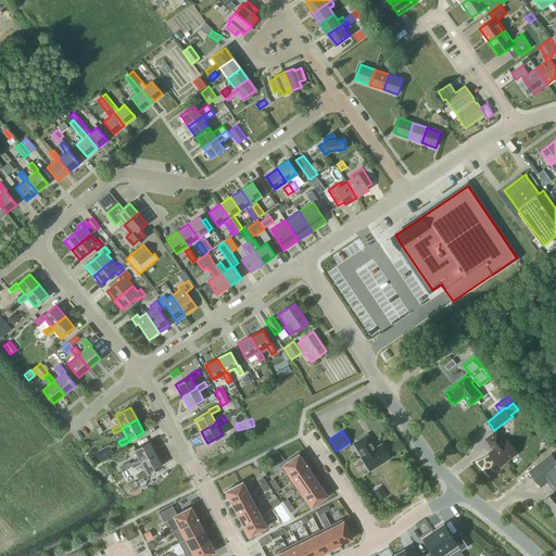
[(494,462),(496,463),(500,466),(517,452),(507,440),(505,441),(497,431),(487,439),(495,449),(490,454),(492,457),(493,459),(494,462)]
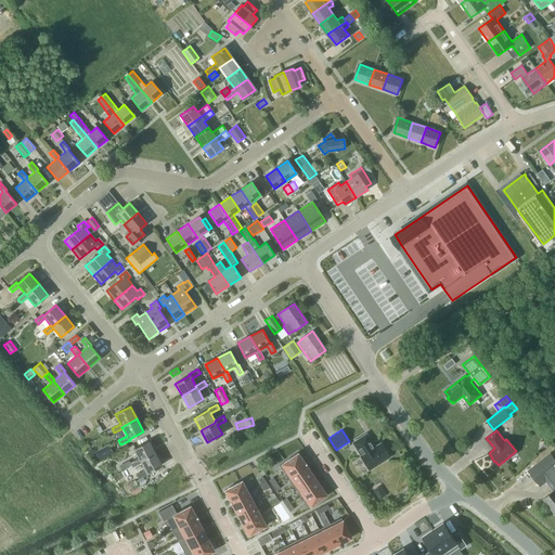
[(374,448),(366,434),(352,442),(361,455),(360,456),(369,469),(389,456),(381,443),(374,448)]
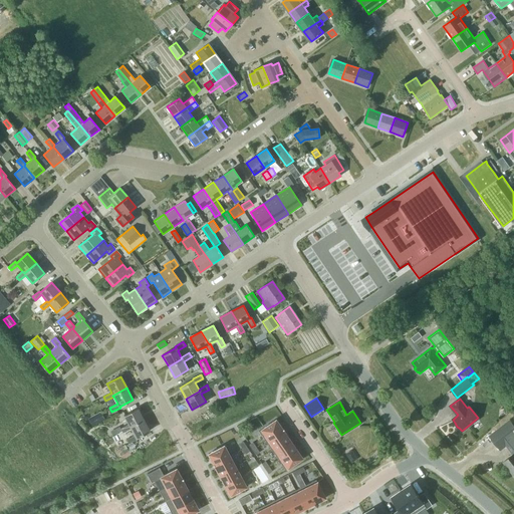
[(130,427),(144,420),(138,409),(124,416),(129,424),(120,428),(121,431),(122,432),(131,429),(130,427)]
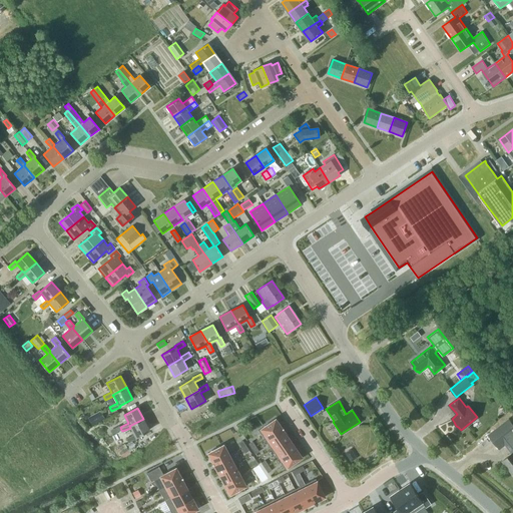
[(104,419),(100,411),(88,417),(92,426),(104,419)]
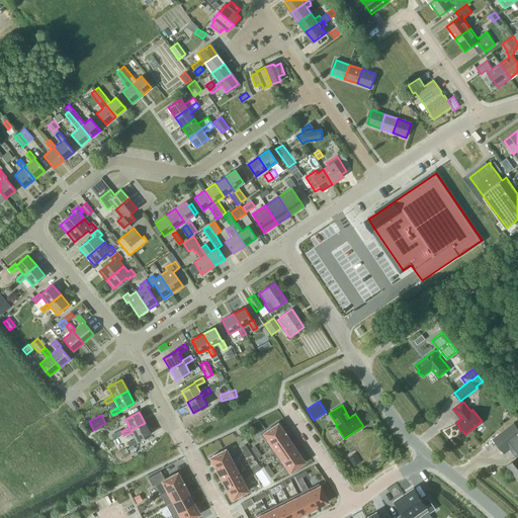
[(137,441),(151,434),(145,423),(131,430),(132,432),(136,438),(127,442),(130,447),(138,442),(137,441)]
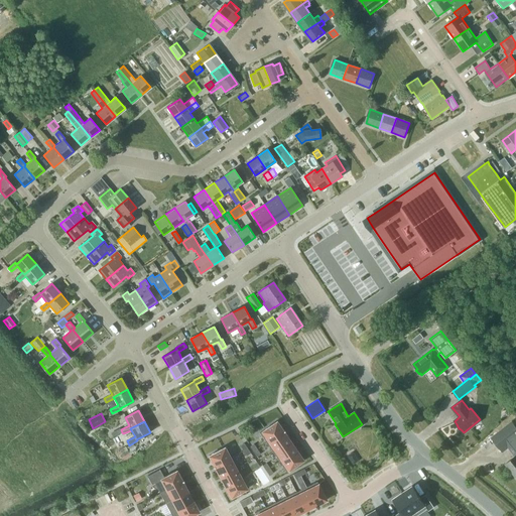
[(260,432),(266,442),(284,430),(284,429),(283,430),(276,421),(260,432)]
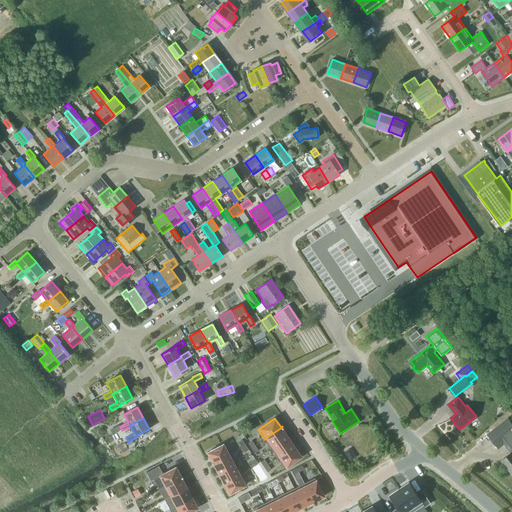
[(511,423),(508,418),(488,434),(498,448),(504,443),(511,452),(502,460),(511,472),(511,423)]
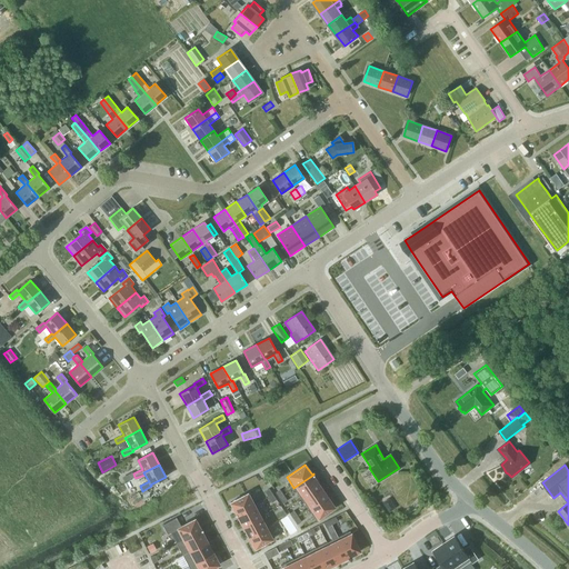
[(315,475),(313,475),(293,488),(301,499),(319,486),(312,476),(315,475)]
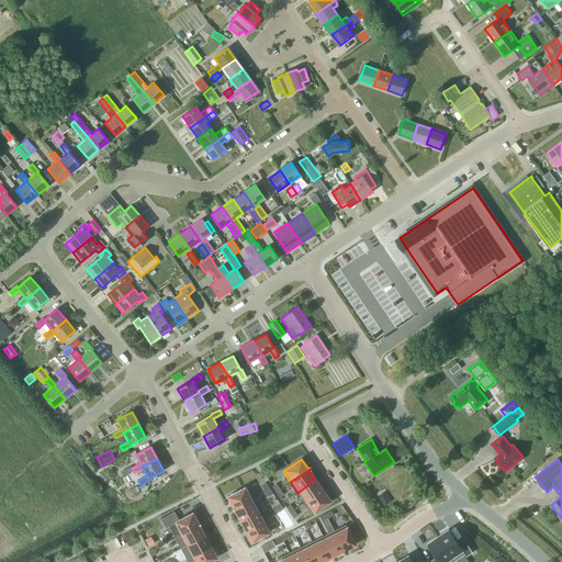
[(323,491),(315,480),(298,493),(304,503),(323,491)]
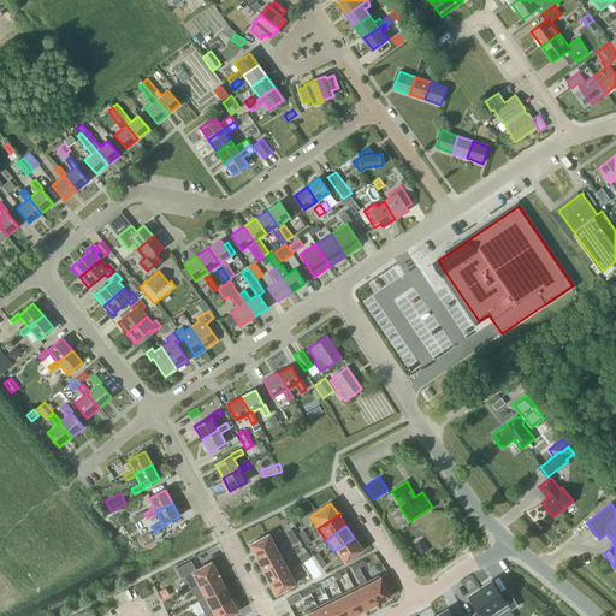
[(254,557),(277,545),(271,533),(249,544),(255,556),(254,557)]
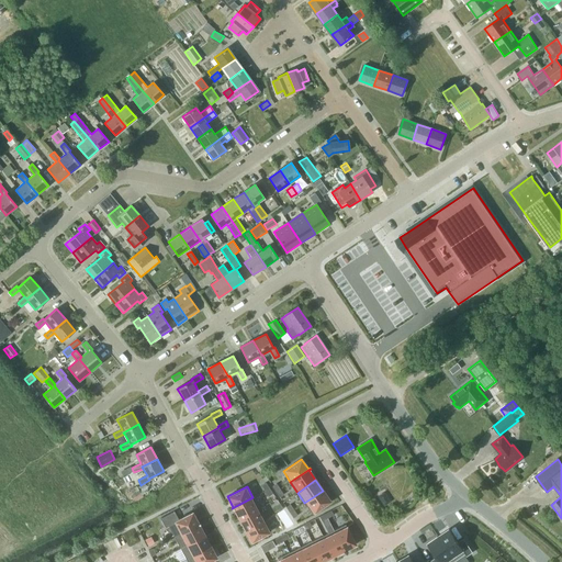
[(323,491),(304,503),(312,514),(330,501),(323,491)]
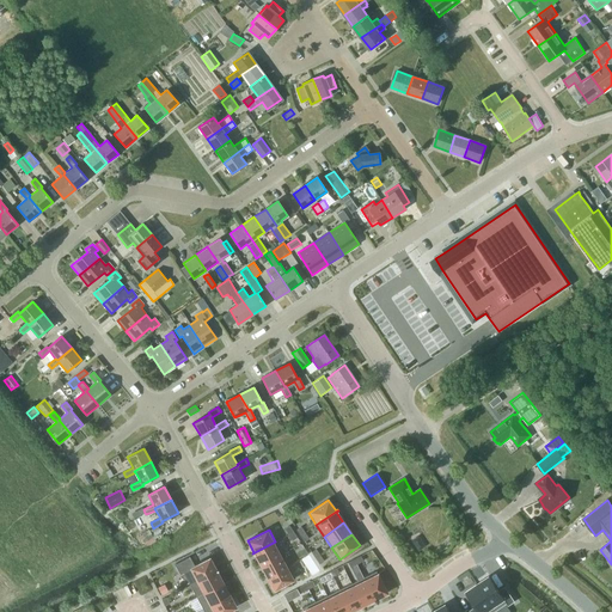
[(261,565),(282,554),(275,542),(252,554),(254,555),(255,554),(261,565)]
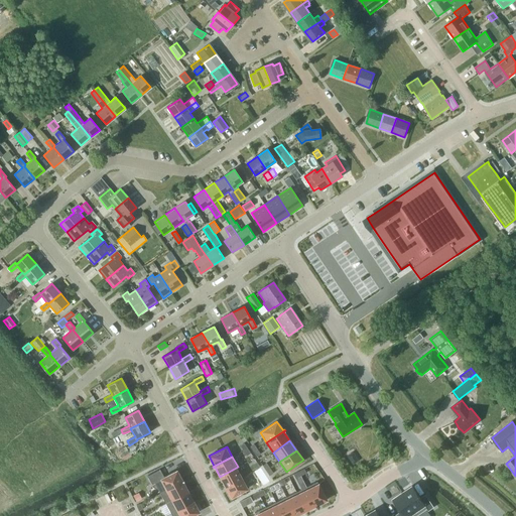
[(220,477),(225,487),(243,477),(238,467),(220,477)]
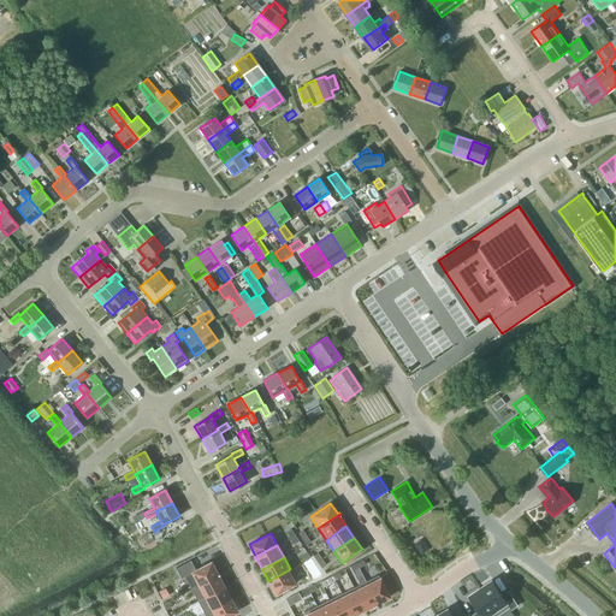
[(184,576),(191,588),(219,574),(219,573),(217,574),(211,562),(184,576)]
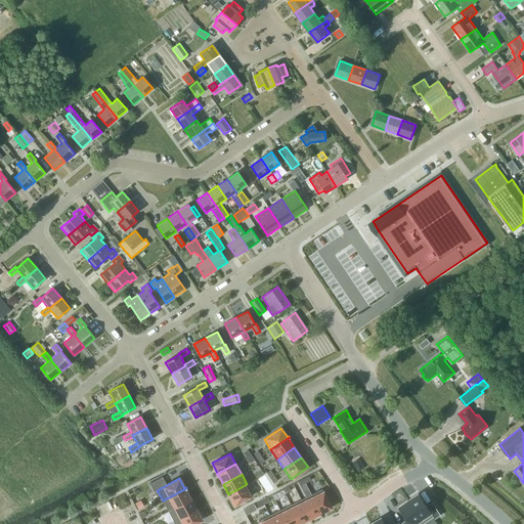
[(253,495),(247,484),(228,494),(234,505),(253,495)]
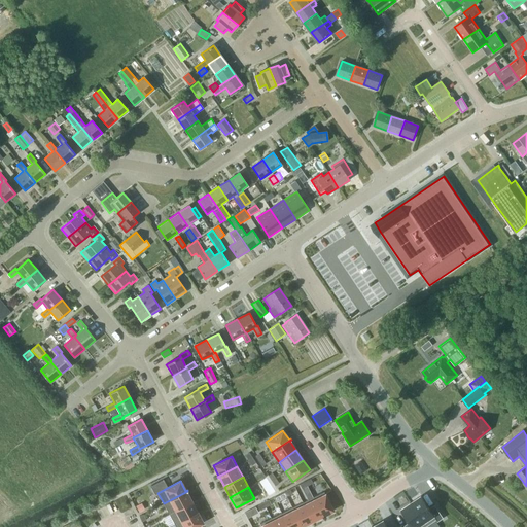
[(187,491),(164,503),(169,514),(191,501),(186,492),(187,491)]
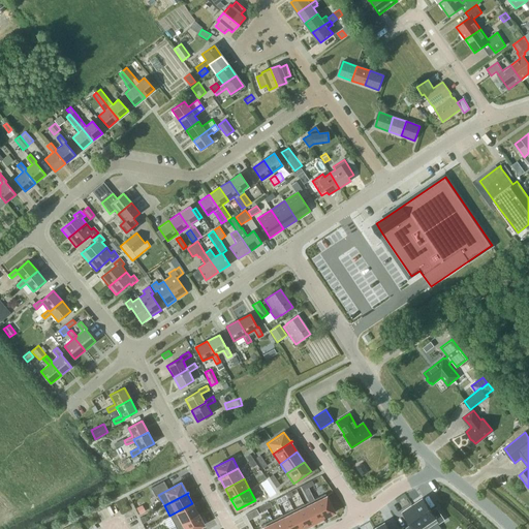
[(325,494),(314,499),(323,518),(335,512),(325,494)]
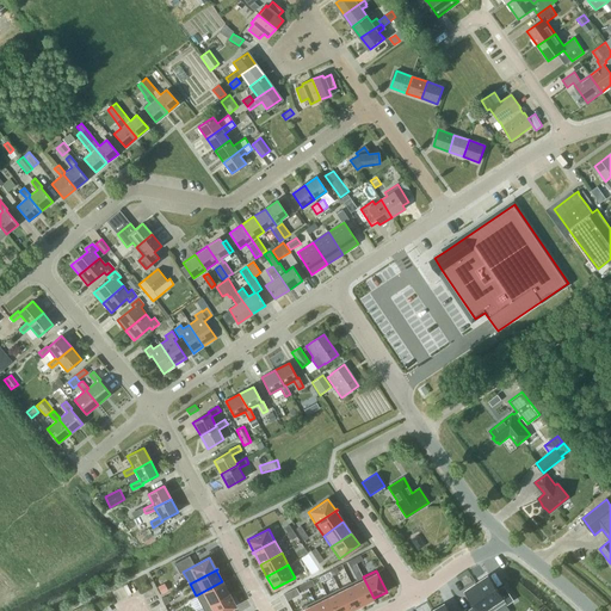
[(488,574),(476,582),(493,606),(504,599),(506,603),(513,598),(505,586),(499,590),(488,574)]
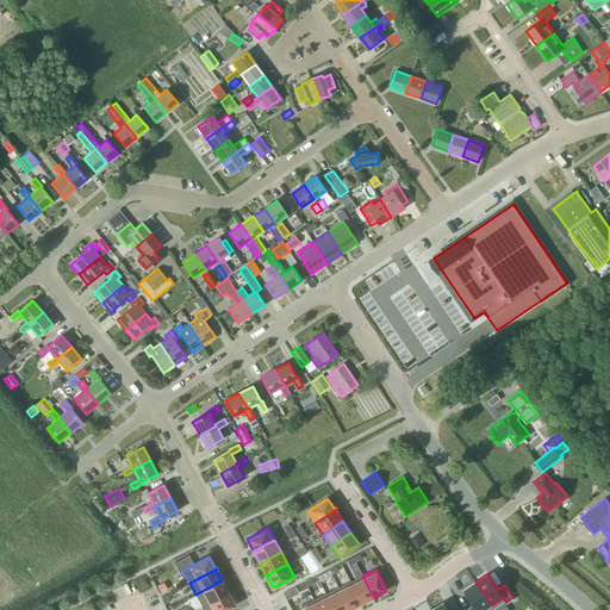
[(362,576),(350,582),(361,603),(373,597),(362,576)]
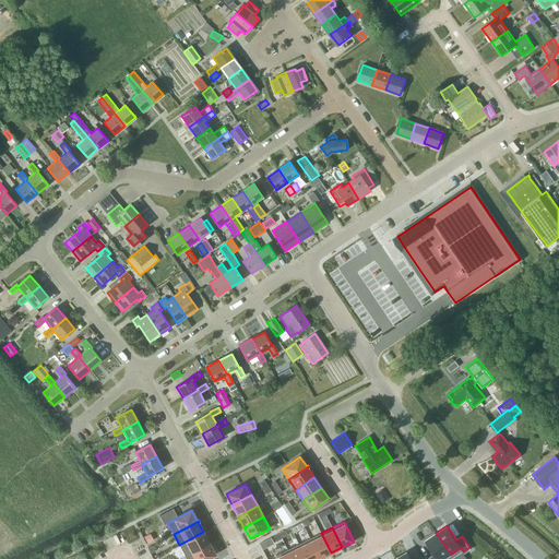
[(210,543),(203,532),(179,545),(185,556),(210,543)]
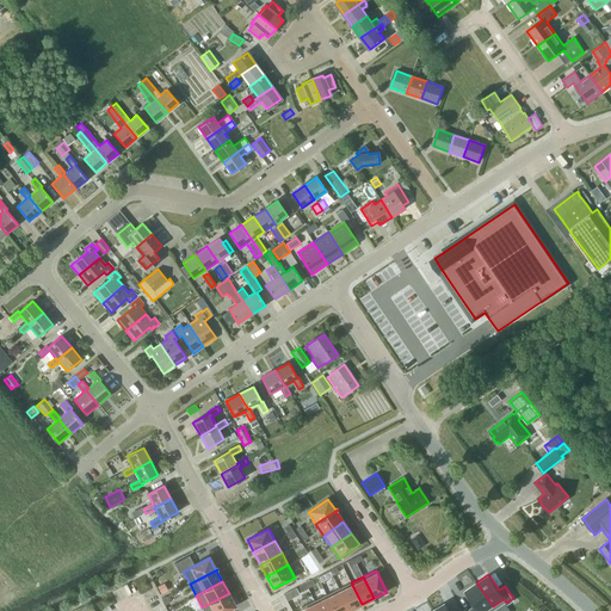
[(351,582),(339,588),(350,610),(362,604),(351,582)]
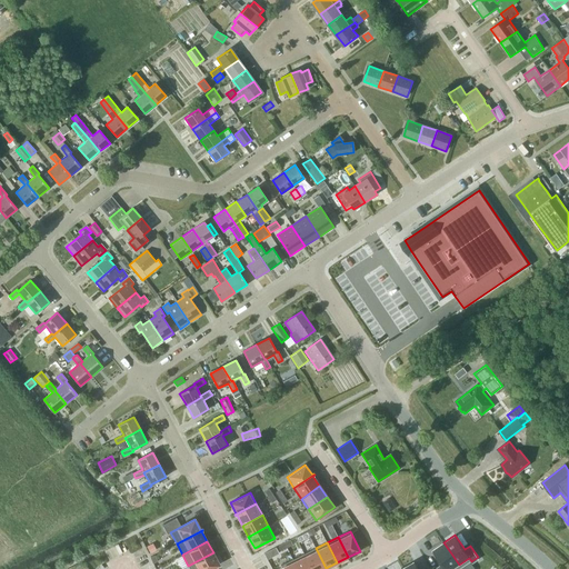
[(443,542),(432,550),(442,563),(437,568),(452,568),(459,565),(443,542)]
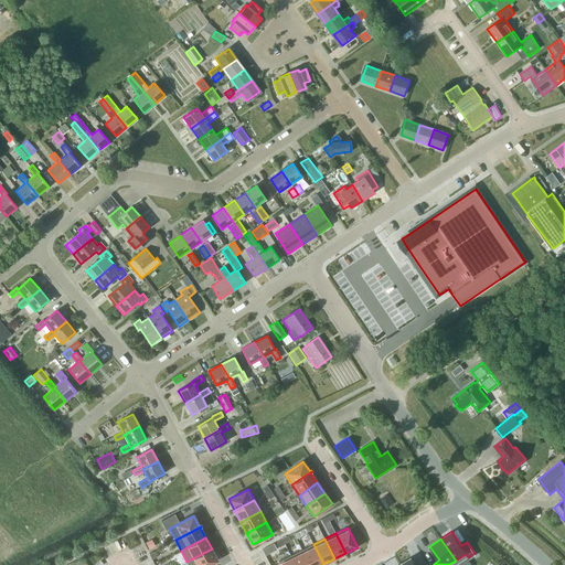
[(146,542),(149,550),(156,546),(152,540),(146,542)]
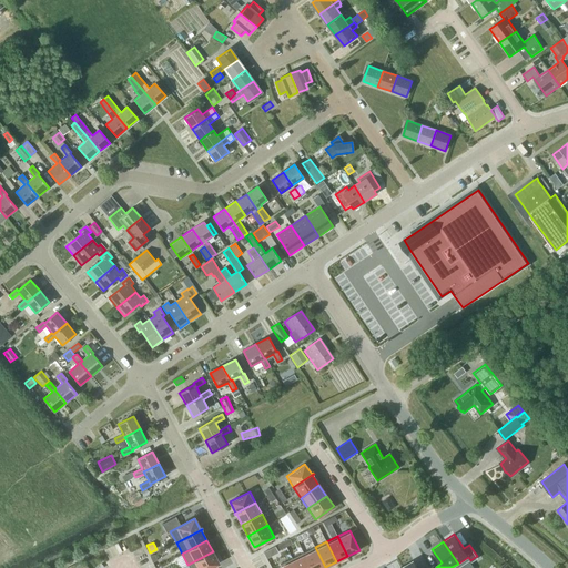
[(315,547),(303,553),(311,567),(323,567),(325,567),(315,547)]
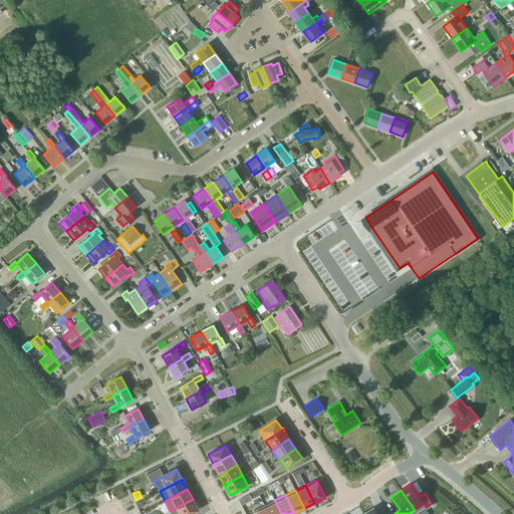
[(170,511),(171,513),(190,513),(198,510),(193,499),(170,511)]
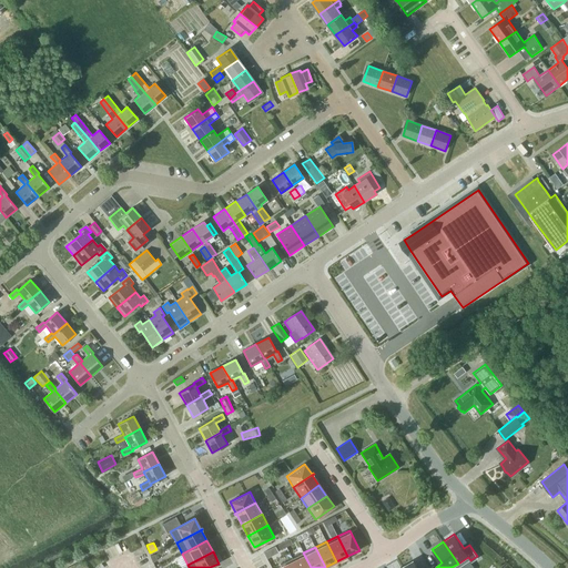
[(311,567),(303,553),(292,558),(296,567),(311,567)]
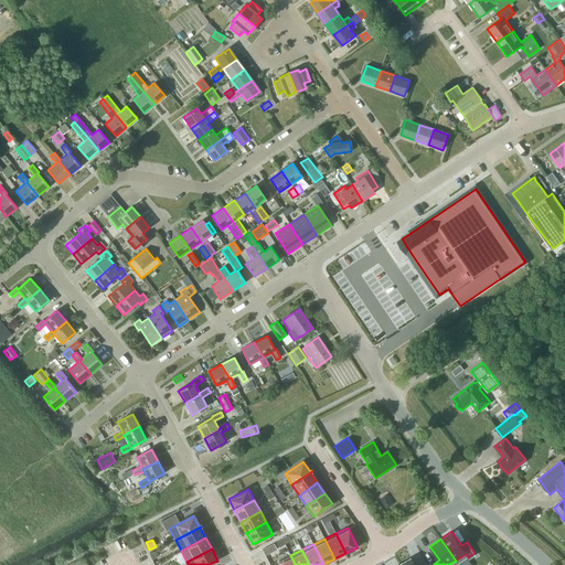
[(295,564),(290,555),(278,561),(280,564),(295,564)]
